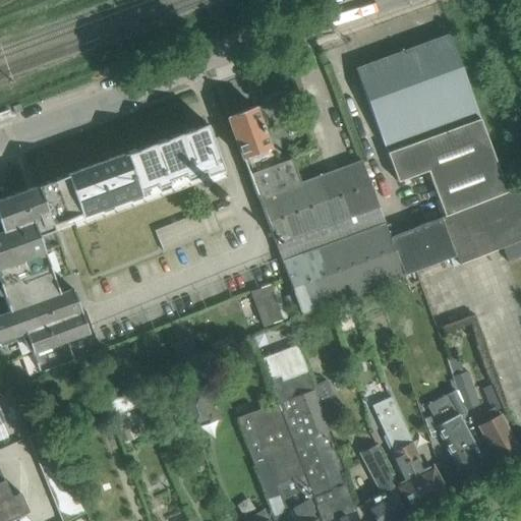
[(449,35),(402,52),(355,69),(397,181),(428,168),(448,215),(510,190),(491,143),(489,145),(449,35)]
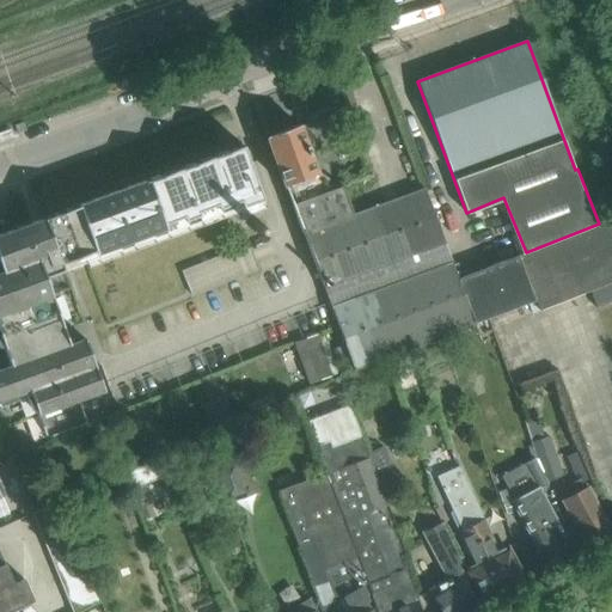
[(299,124),(267,136),(285,185),(286,184),(293,206),(334,191),(330,182),(301,191),(297,181),(317,173),(299,124)]
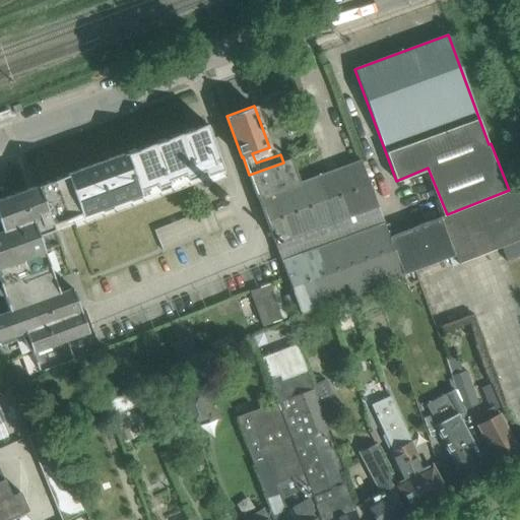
[(210,122),(72,173),(67,174),(67,175),(80,210),(98,204),(99,208),(111,203),(110,200),(126,194),(128,197),(140,193),(138,189),(139,189),(141,189),(155,183),(156,187),(169,182),(168,179),(184,173),(185,177),(197,172),(196,169),(212,163),(213,166),(225,161),(210,122)]
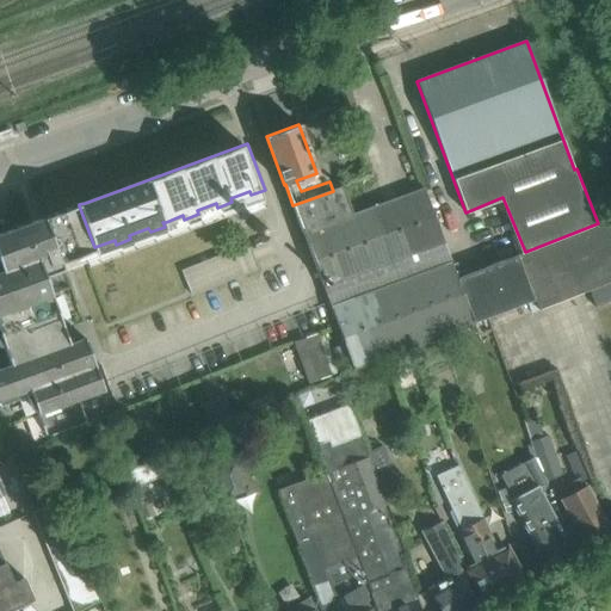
[(343,187),(333,191),(292,205),(323,287),(443,240),(424,189),(352,215),(343,187)]
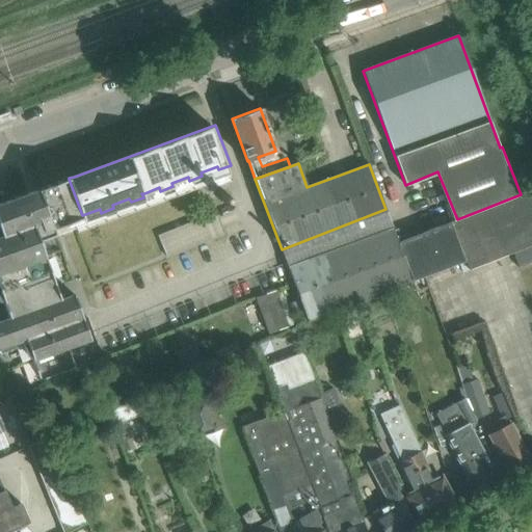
[(0,292),(9,318),(0,321),(0,347),(25,339),(41,381),(76,368),(70,350),(91,342),(74,294),(60,299),(38,240),(55,234),(53,229),(65,223),(63,220),(79,215),(80,218),(83,217),(82,215),(69,179),(69,178),(37,189),(37,190),(0,203),(0,292)]
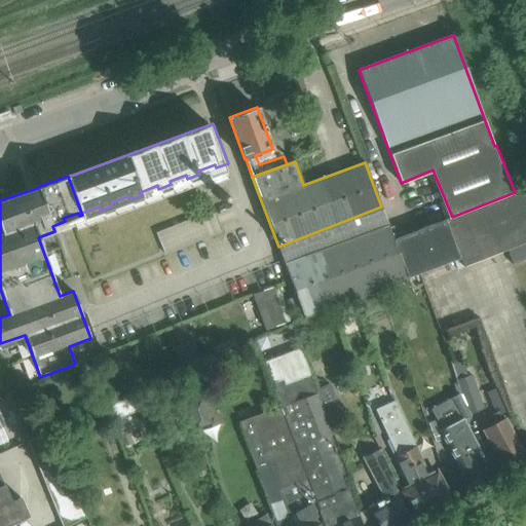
[(452,217),(443,221),(457,259),(459,258),(463,267),(506,250),(525,241),(525,187),(515,192),(452,217)]
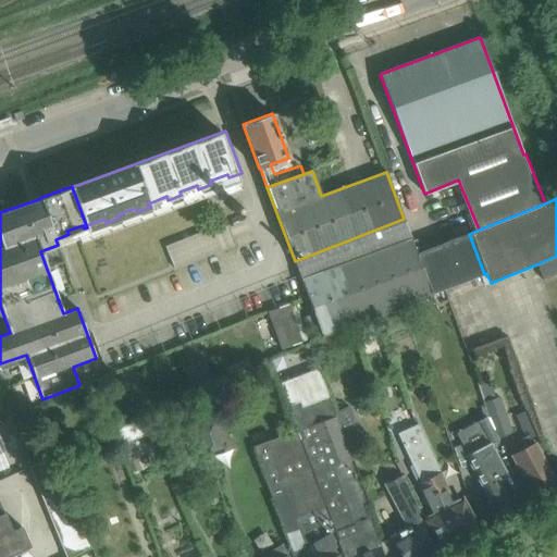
[(404,219),(295,261),(296,263),(295,263),(314,313),(318,322),(322,336),(432,295),(484,274),(469,234),(417,254),(404,219)]
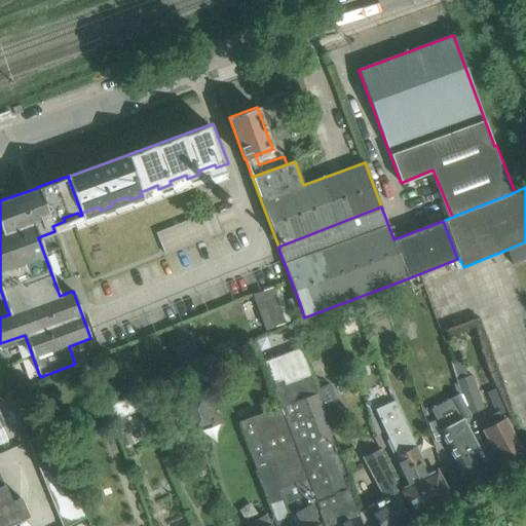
[(212,211),(156,233),(164,254),(220,232),(212,211)]
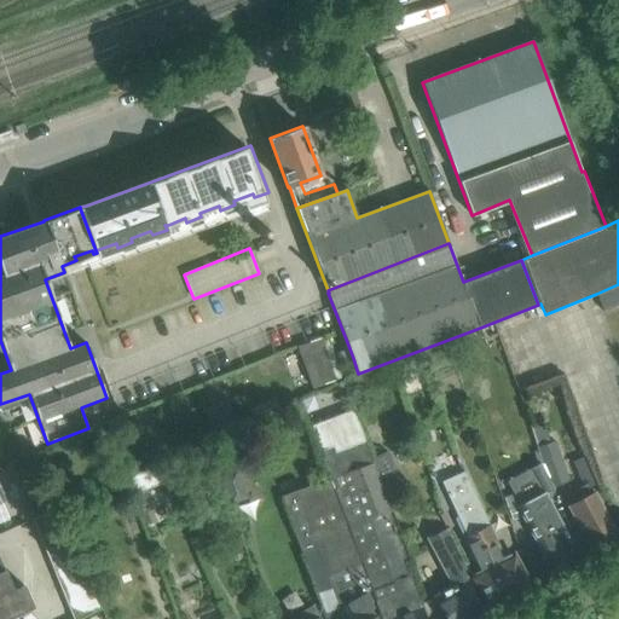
[(618,284),(596,294),(603,312),(618,306),(618,284)]
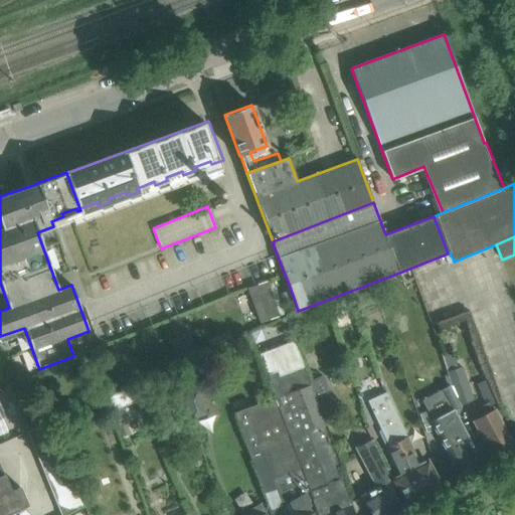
[(272,283),(247,292),(260,323),(284,314),(280,303),(277,295),(272,283)]
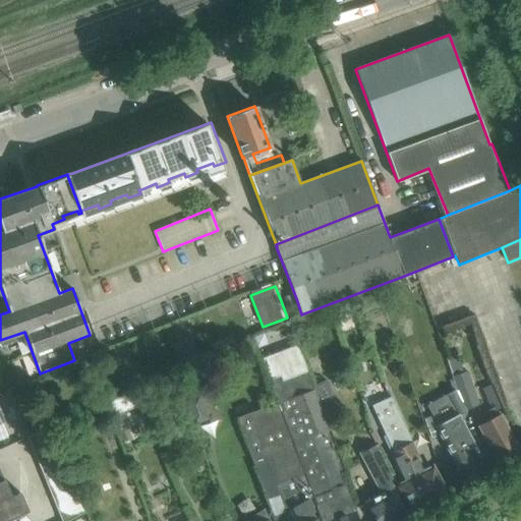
[(294,293),(280,298),(283,306),(297,301),(294,293)]
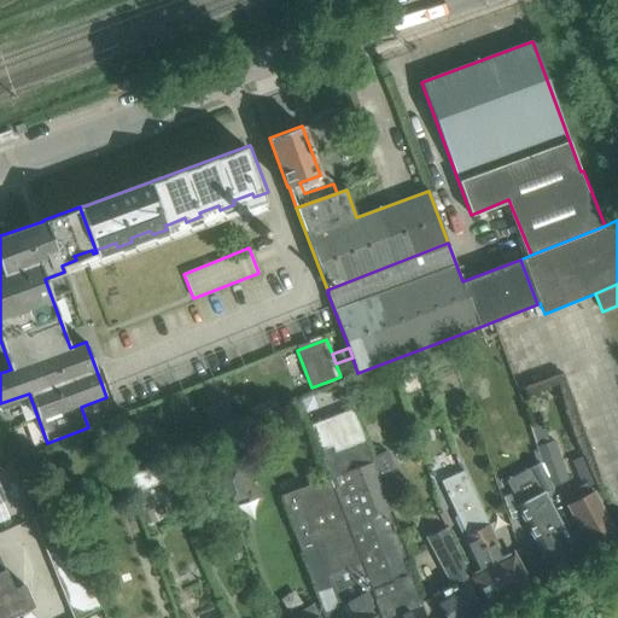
[(359,373),(342,379),(347,392),(363,386),(359,373)]
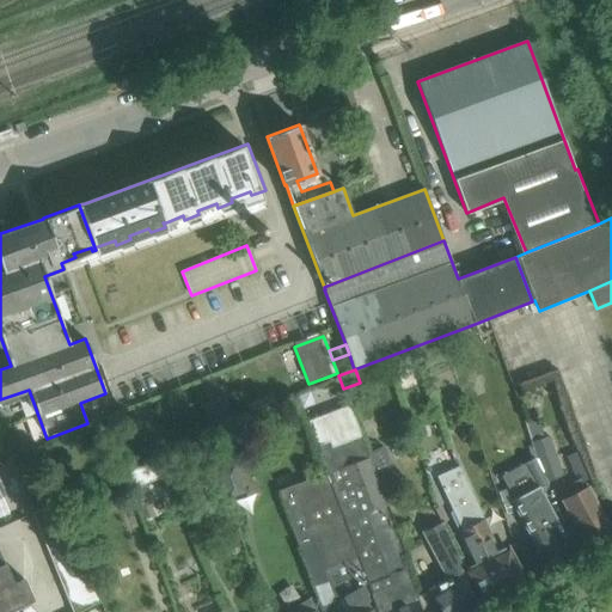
[(273,405),(269,398),(249,405),(252,414),(273,405)]
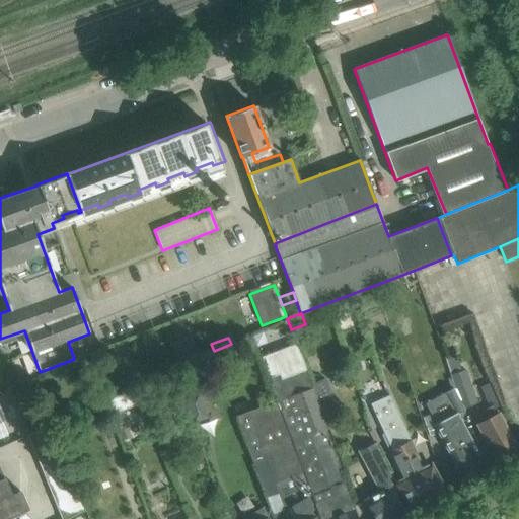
[(328,428),(326,429),(322,418),(321,416),(316,402),(305,366),(296,343),(258,357),(276,400),(303,470),(312,495),(315,503),(318,502),(324,518),(357,518),(344,482),(346,482),(341,469),(344,469),(328,428)]
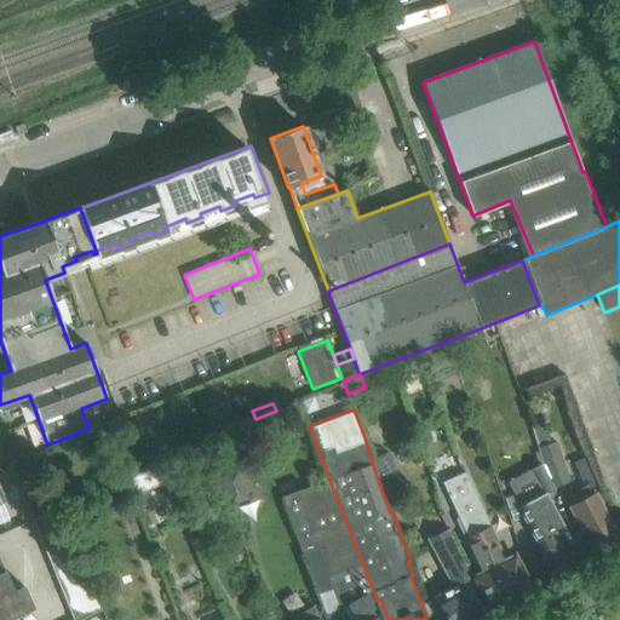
[(543,426),(533,430),(554,489),(570,482),(555,442),(550,445),(543,426)]
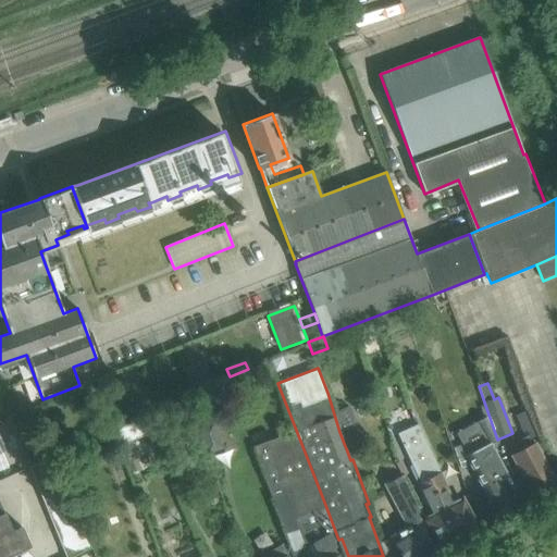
[(145,417),(132,421),(110,430),(116,447),(138,440),(151,434),(145,417)]
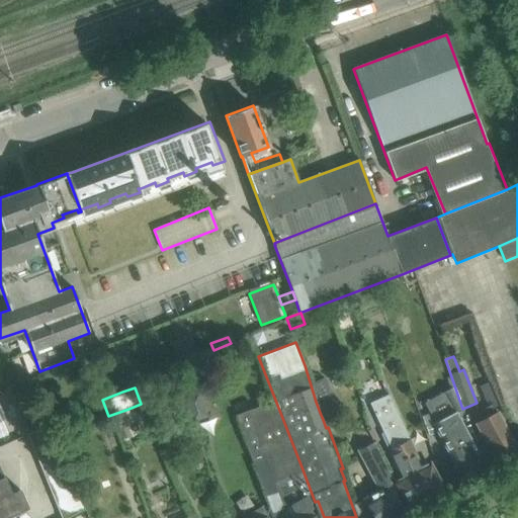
[(450,389),(444,393),(455,414),(456,413),(461,410),(450,389)]
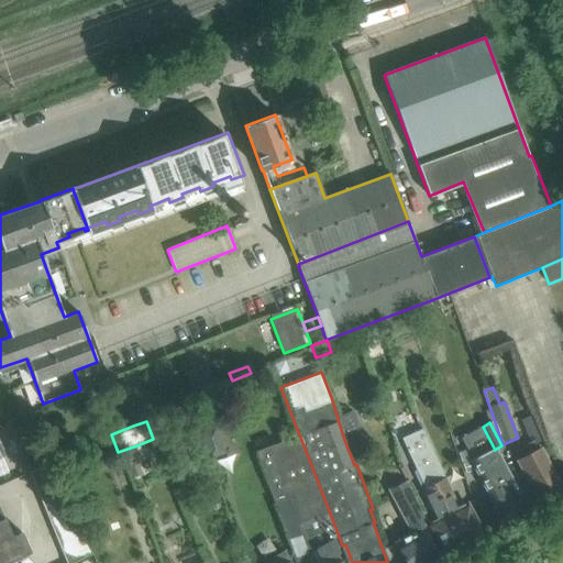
[(214,427),(200,432),(209,456),(223,451),(214,427)]
